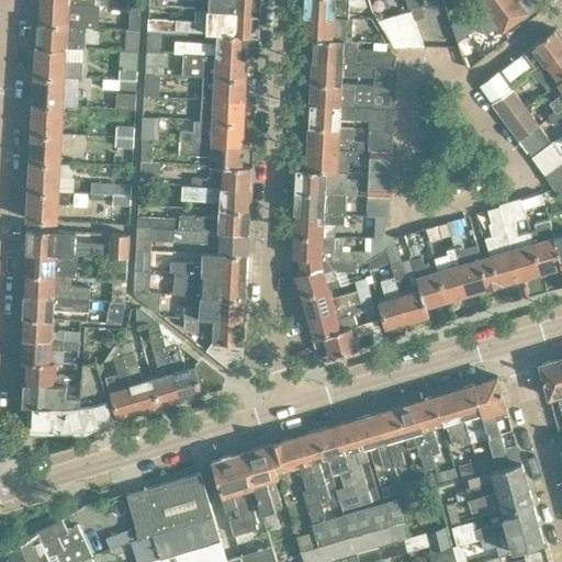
[(91,3),(69,2),(38,0),(37,23),(83,25),(96,26),(97,3),(91,3)]
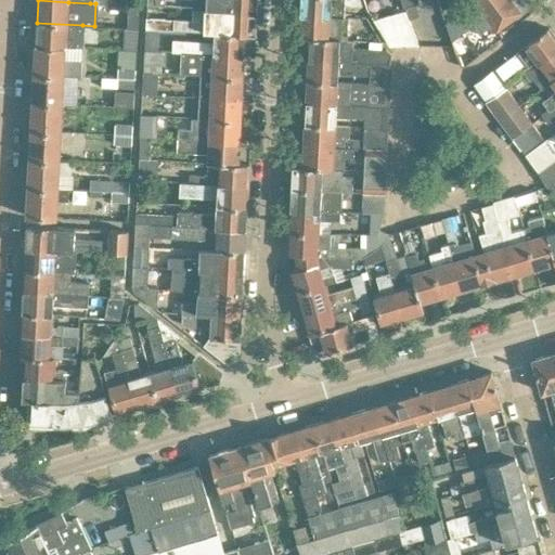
[(191,0),(191,9),(227,11),(257,12),(257,0),(191,0)]
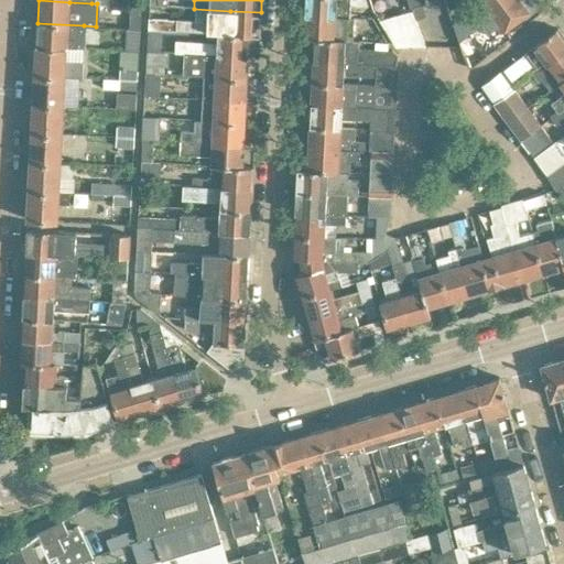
[(365,0),(305,0),(305,14),(348,17),(349,6),(354,6),(367,7),(365,0)]
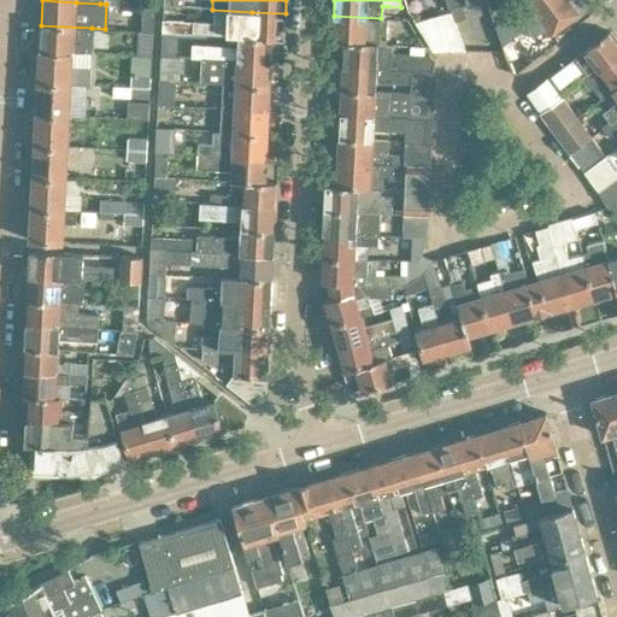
[(446,0),(450,9),(451,9),(456,22),(466,18),(462,5),(466,4),(464,0),(446,0)]
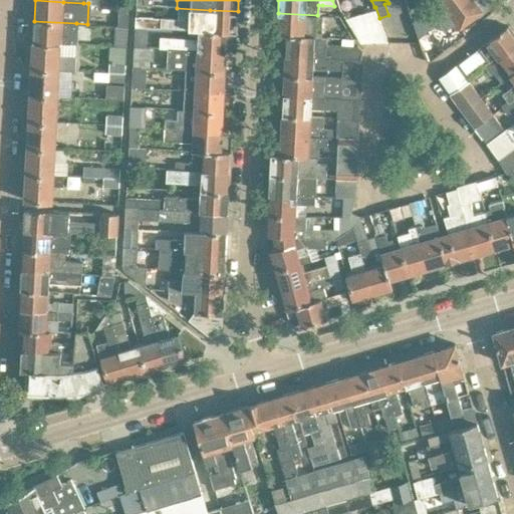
[(420,0),(409,8),(417,19),(431,8),(424,0),(420,0)]
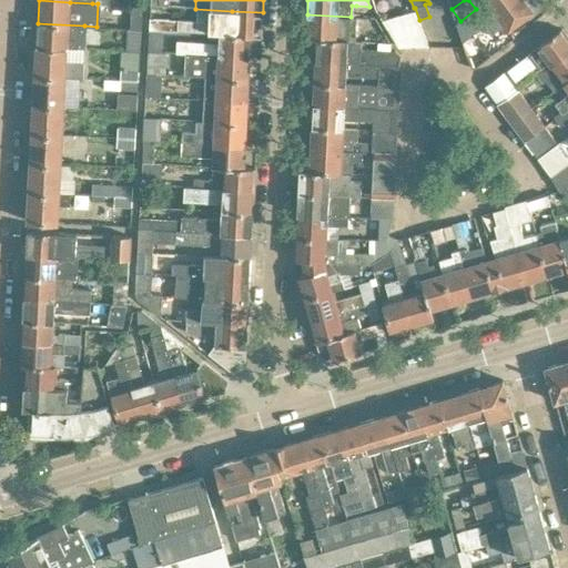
[(460,21),(456,24),(463,42),(484,27),(490,36),(500,27),(506,33),(509,30),(533,12),(523,0),(487,0),(486,1),(476,9),(460,21)]
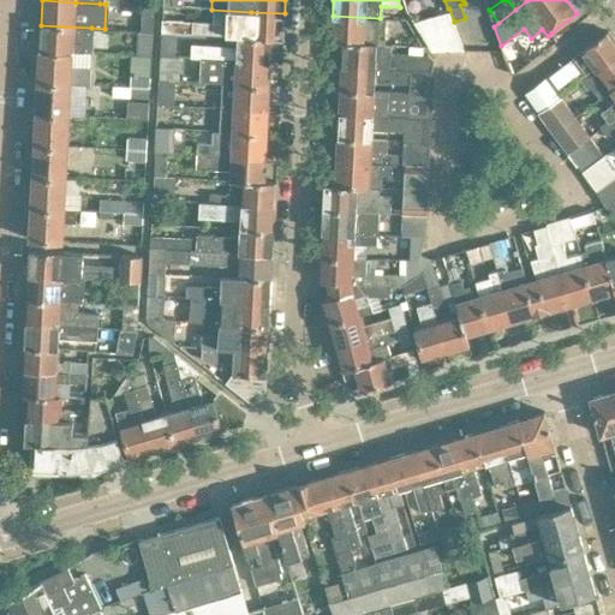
[(151,31),(154,6),(142,6),(139,30),(151,31)]
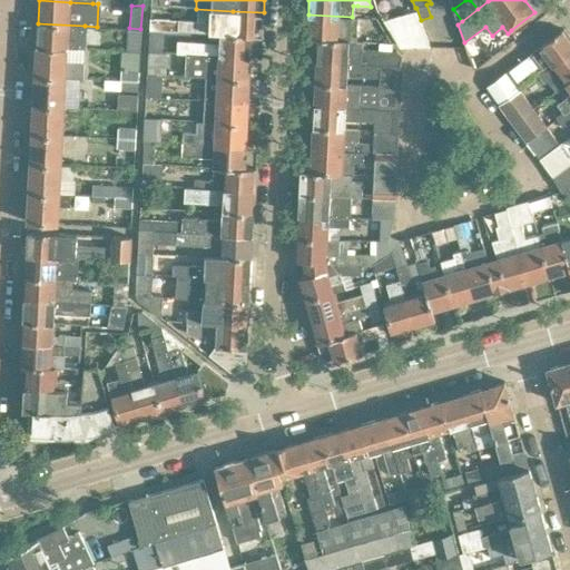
[(264,12),(233,11),(196,9),(196,19),(149,17),(148,30),(150,30),(164,30),(220,32),(252,35),(252,36),(263,36),(264,12)]
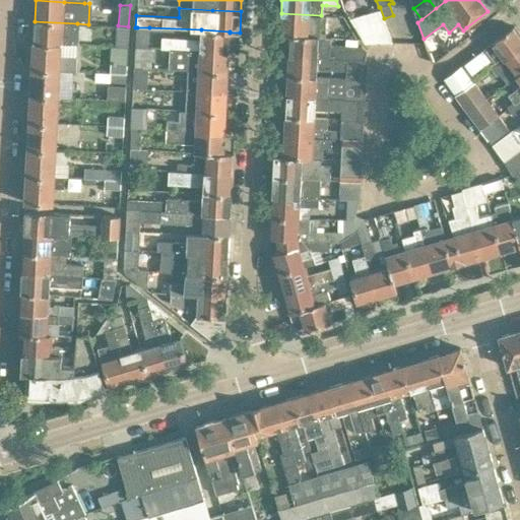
[(349,17),(365,43),(378,43),(392,42),(380,9),(349,17)]
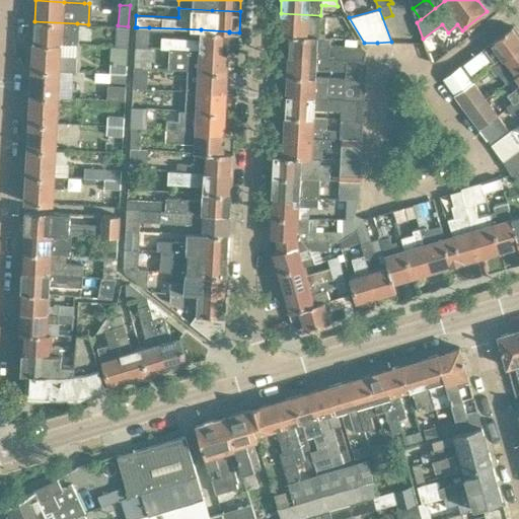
[(280,34),(290,35),(290,34),(317,36),(317,38),(324,38),(325,16),(320,15),(281,13),(280,34)]
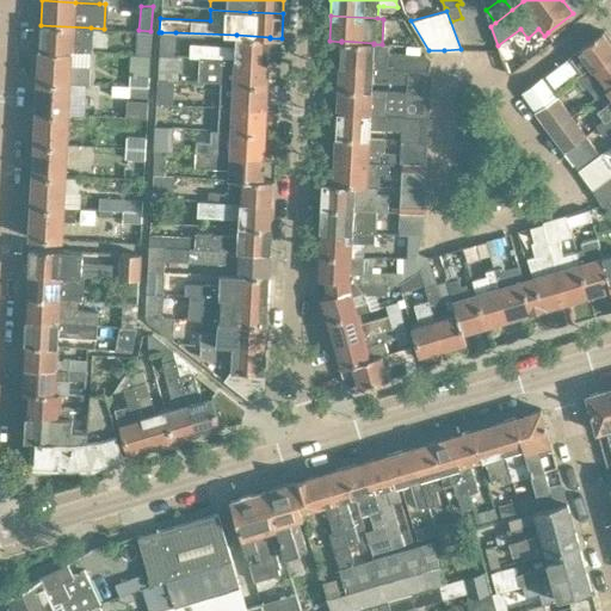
[(90,53),(91,28),(41,25),(39,49),(72,51),(90,53)]
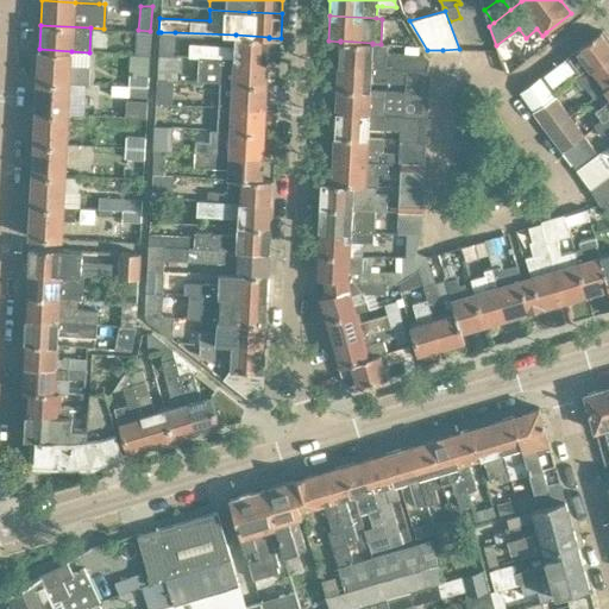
[(150,31),(138,30),(136,30),(135,52),(149,54),(150,31)]
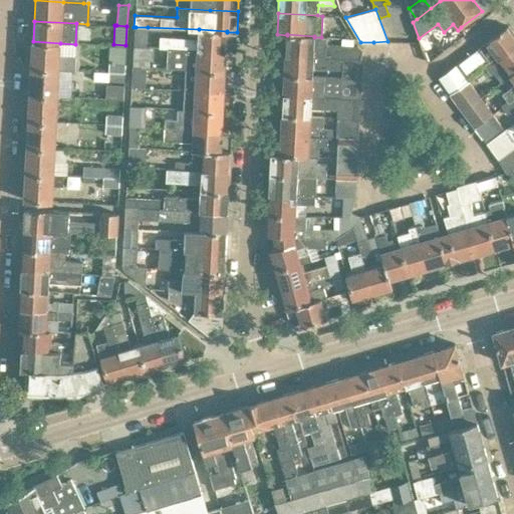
[(513,47),(513,33),(508,26),(477,49),(485,59),(480,63),(485,69),(486,69),(513,47)]
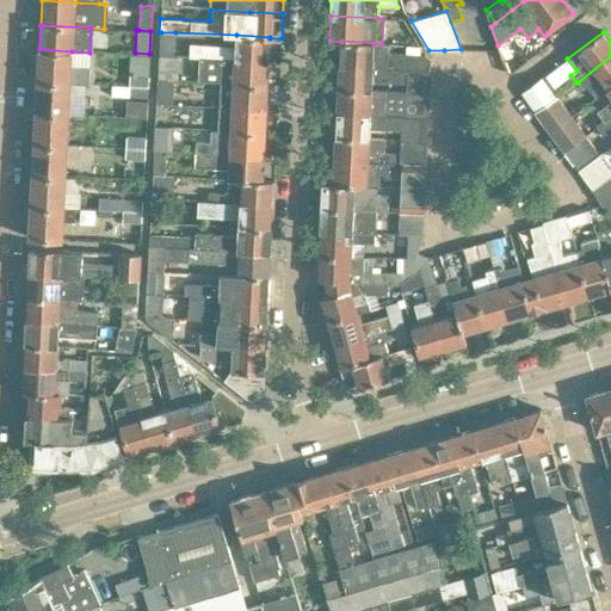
[(174,55),(176,32),(161,32),(159,55),(179,56),(174,55)]
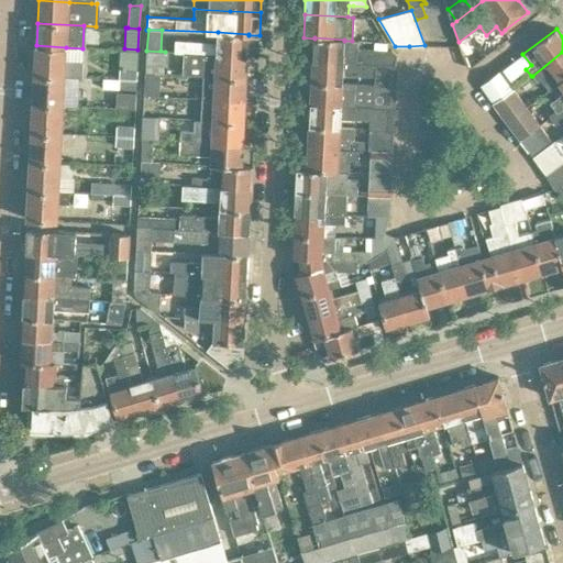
[(174,53),(183,53),(247,57),(249,35),(249,34),(218,32),(217,41),(175,39),(174,53)]
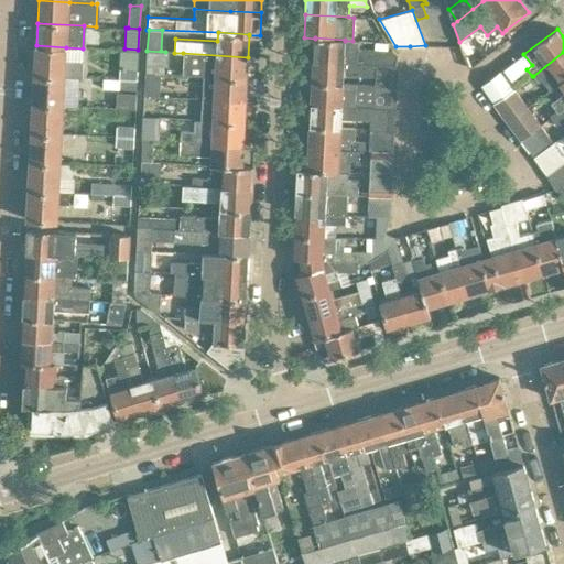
[(315,38),(315,39),(314,61),(356,63),(397,65),(397,54),(392,50),(389,50),(357,47),(357,41),(353,41),(345,41),(345,40),(315,38)]
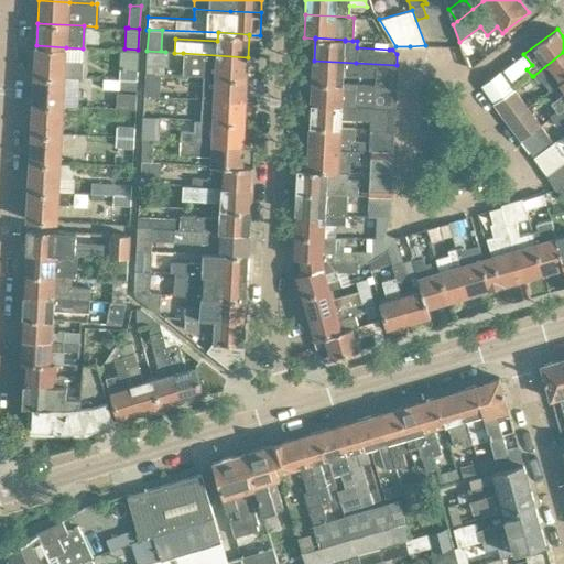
[(35,74),(65,75),(80,76),(82,63),(65,63),(66,47),(36,45),(35,74)]
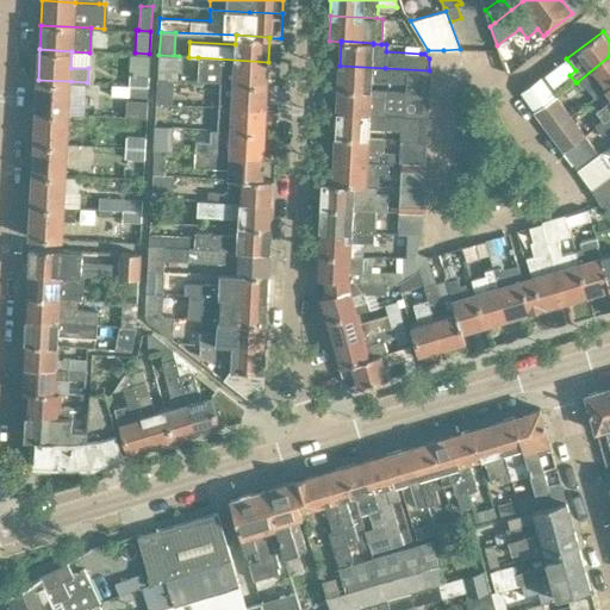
[(157,79),(173,80),(178,80),(179,56),(159,55),(157,79)]
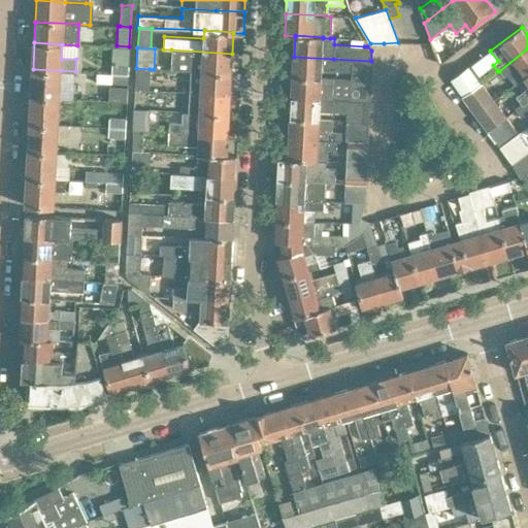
[(516,85),(525,78),(527,75),(527,48),(499,71),(505,78),(508,75),(516,85)]
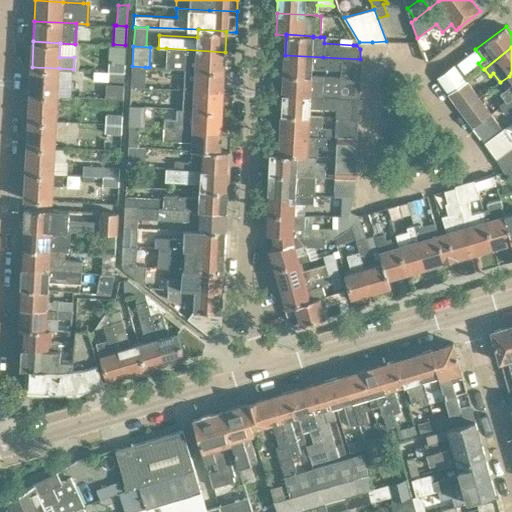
[(224,72),(225,52),(166,48),(165,68),(185,69),(224,72)]
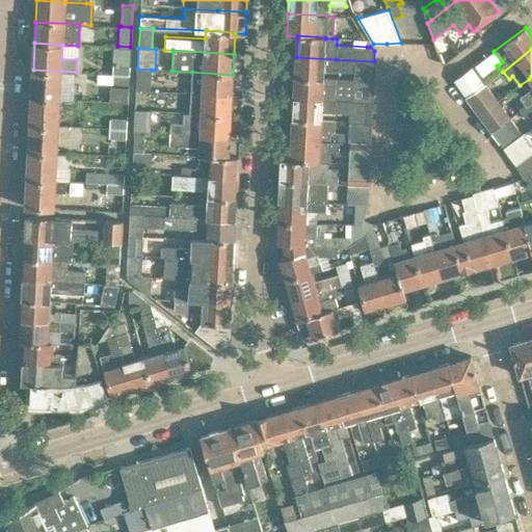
[(374,61),(336,59),(296,57),(295,77),(323,78),(323,71),(353,72),(353,80),(374,81),(375,61),(374,61)]
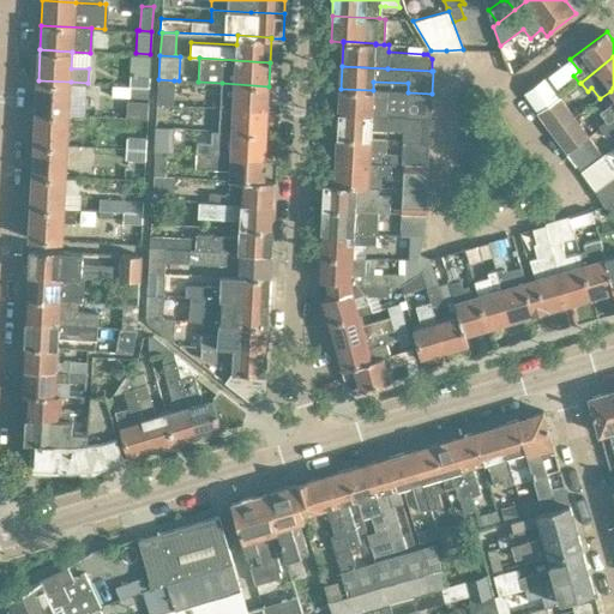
[(130,85),(149,86),(149,74),(130,73),(130,85)]
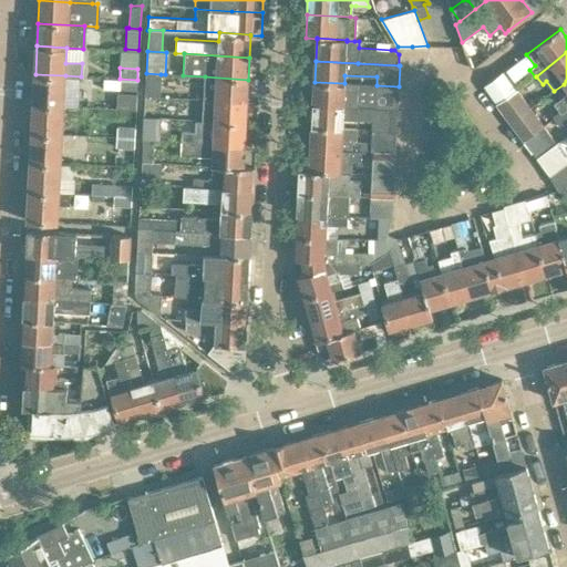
[(506,69),(484,85),(498,105),(521,89),(506,69)]
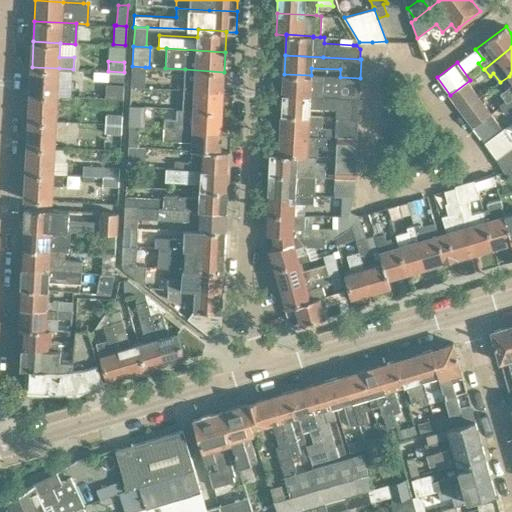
[(145,84),(145,67),(132,66),(131,85),(142,86),(142,84),(145,84)]
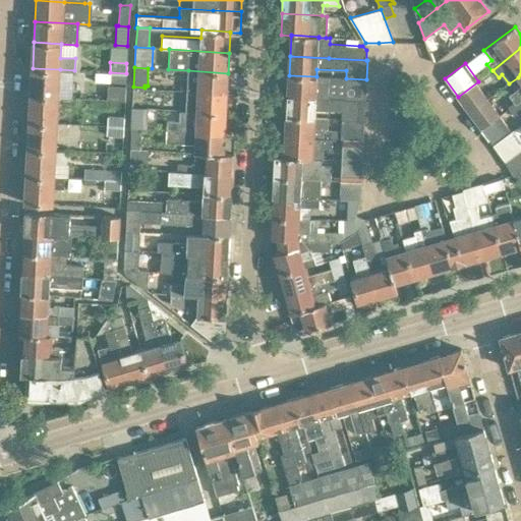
[(58,97),(60,69),(33,68),(32,96),(58,97)]
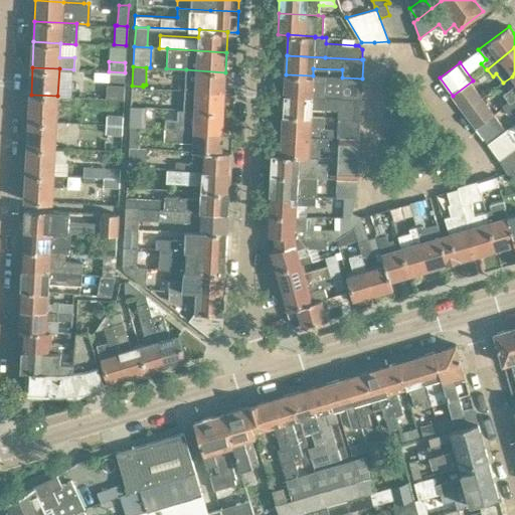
[(224,92),(225,72),(186,69),(185,90),(224,92)]
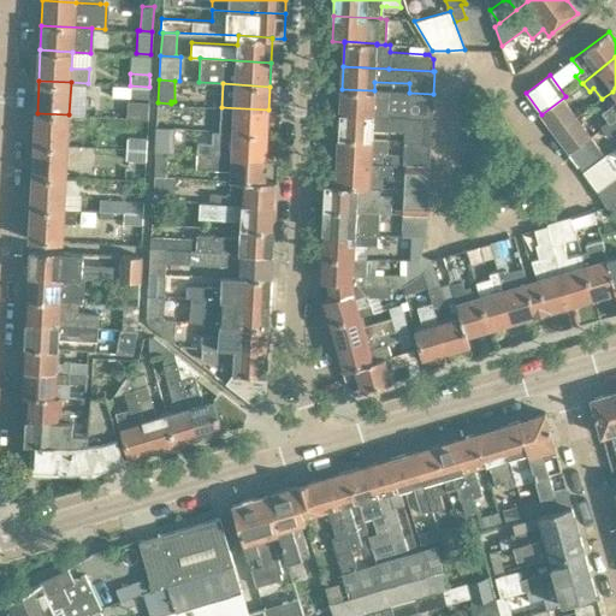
[(148,98),(149,87),(130,86),(130,98),(148,98)]
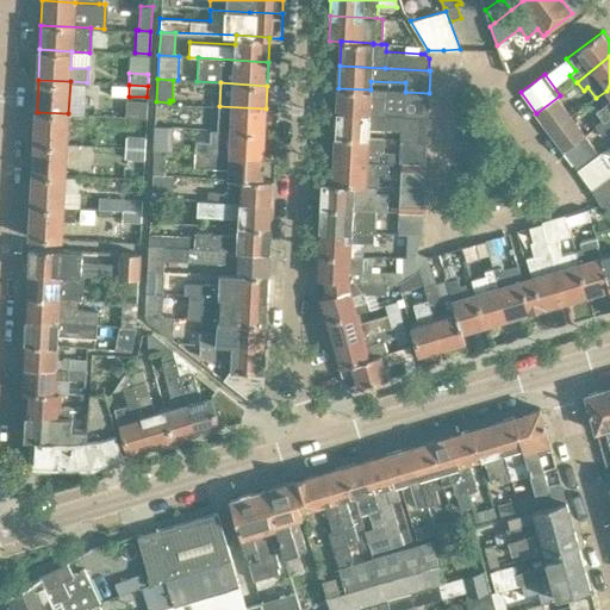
[(338,88),(337,111),(428,116),(429,93),(405,92),(371,89),(338,88)]
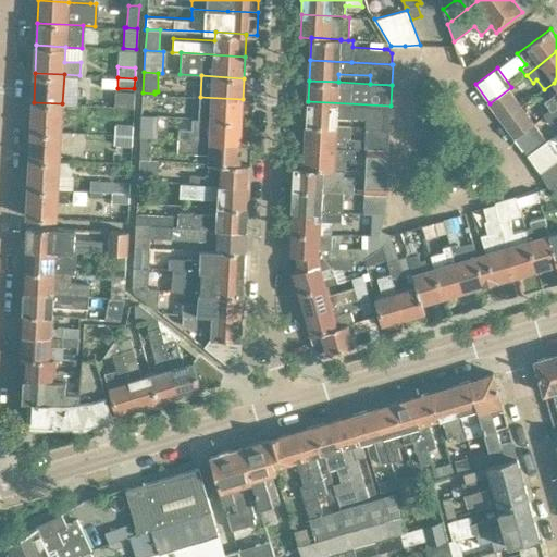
[(511,87),(490,103),(495,112),(502,121),(524,104),(511,87)]
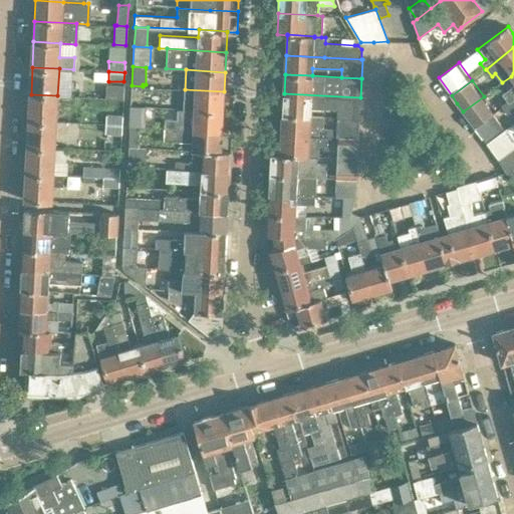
[(122,99),(123,85),(106,84),(105,98),(122,99)]
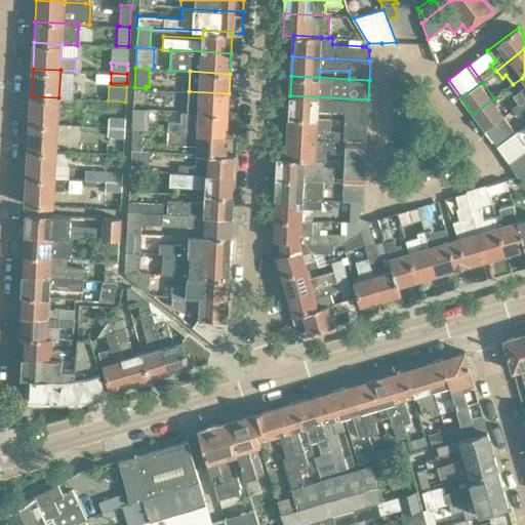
[(134,87),(133,109),(145,109),(146,88),(134,87)]
